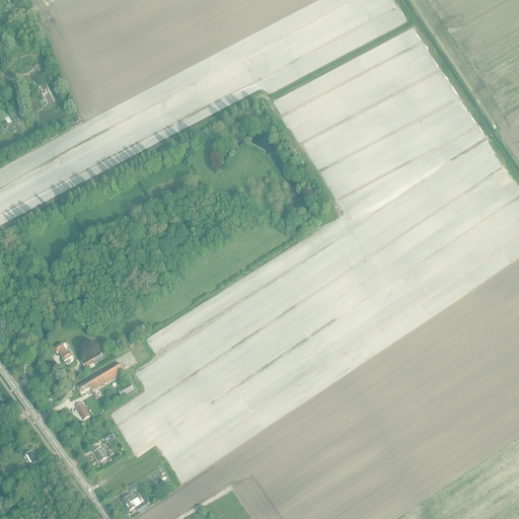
[(44,72),(36,65),(33,67),(40,75),(44,72)]
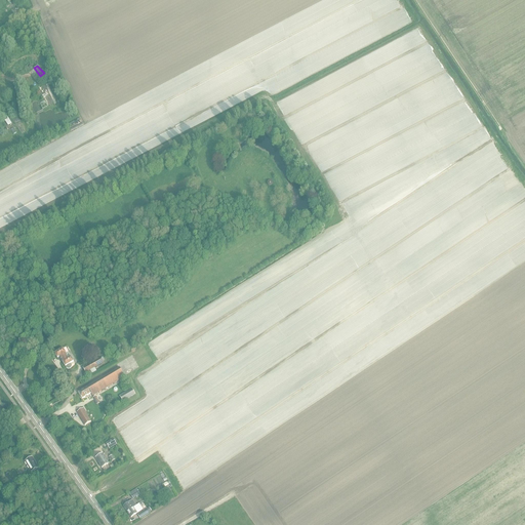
[(68,352),(66,354),(64,349),(54,354),(57,359),(61,357),(63,362),(66,367),(67,368),(68,369),(70,369),(71,368),(72,366),(72,365),(71,364),(74,362),(71,357),(68,352)]
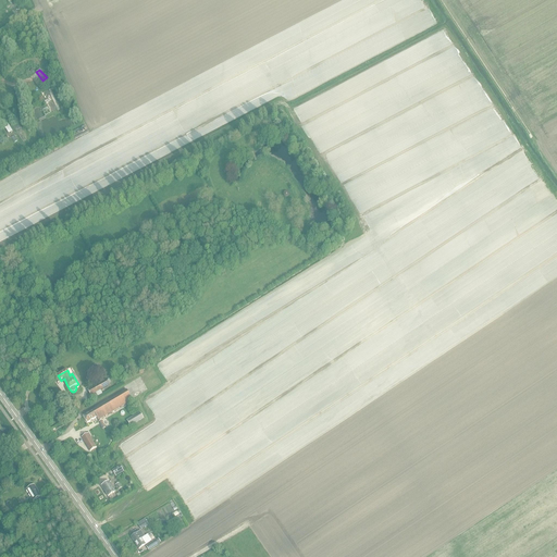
[(88,392),(93,399),(102,394),(101,391),(109,385),(108,384),(111,382),(109,379),(88,392)]
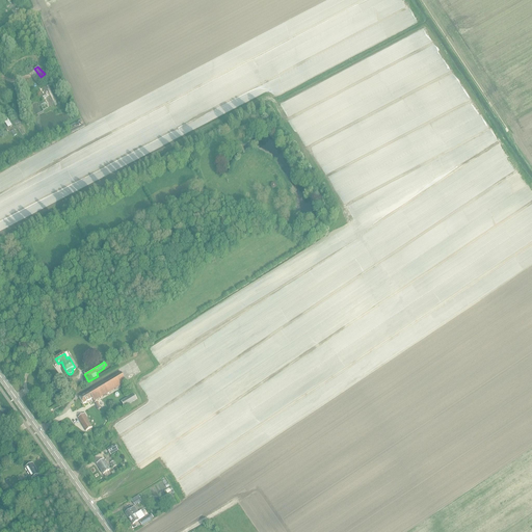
[(92,399),(94,402),(127,382),(121,373),(80,398),(83,404),(92,399)]
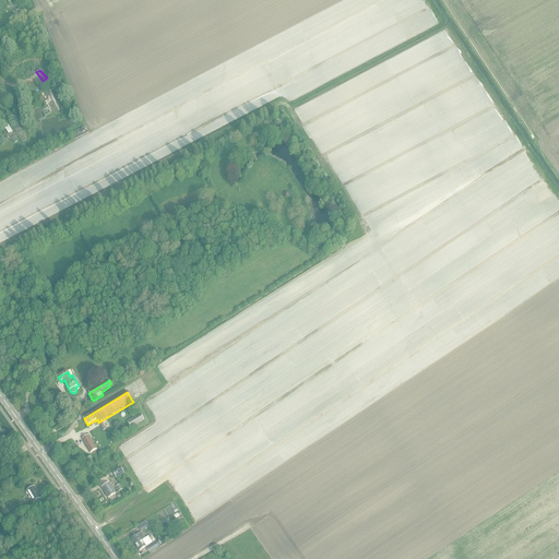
[(128,423),(131,429),(144,420),(141,415),(128,423)]
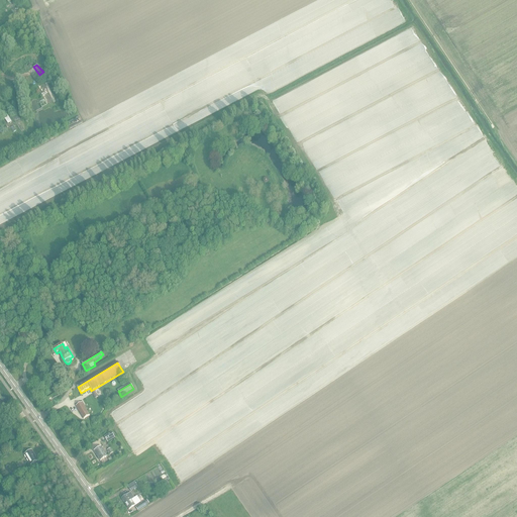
[(76,407),(84,420),(90,416),(82,403),(76,407)]
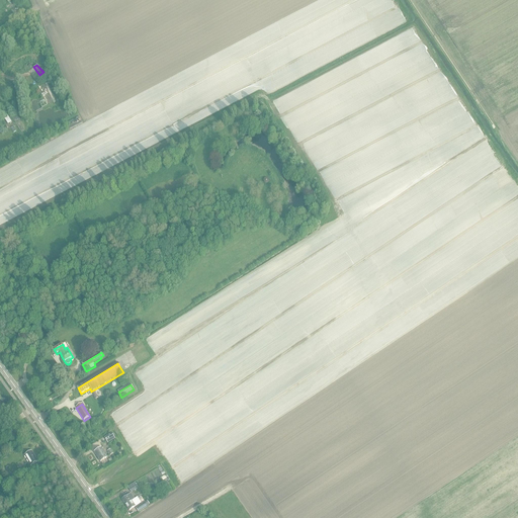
[(104,437),(108,443),(115,439),(111,433),(104,437)]
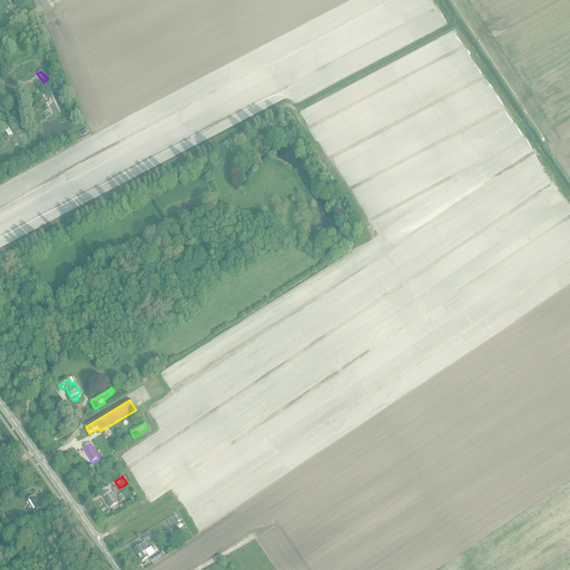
[(104,498),(110,508),(118,503),(111,493),(104,498)]
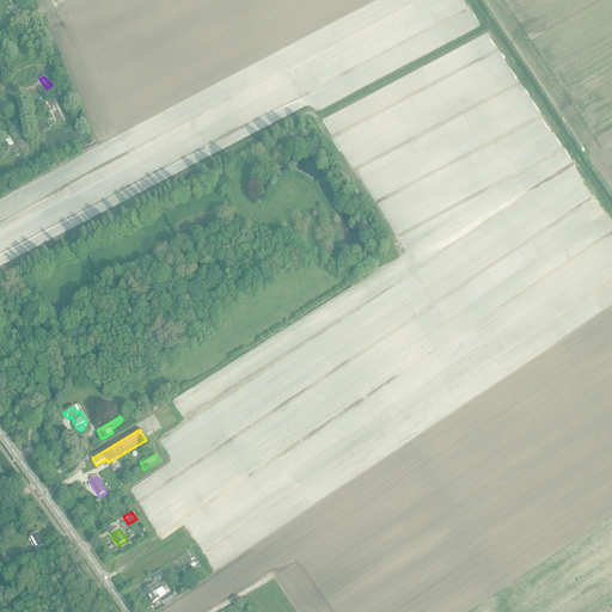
[(29,538),(36,550),(44,545),(37,533),(29,538)]
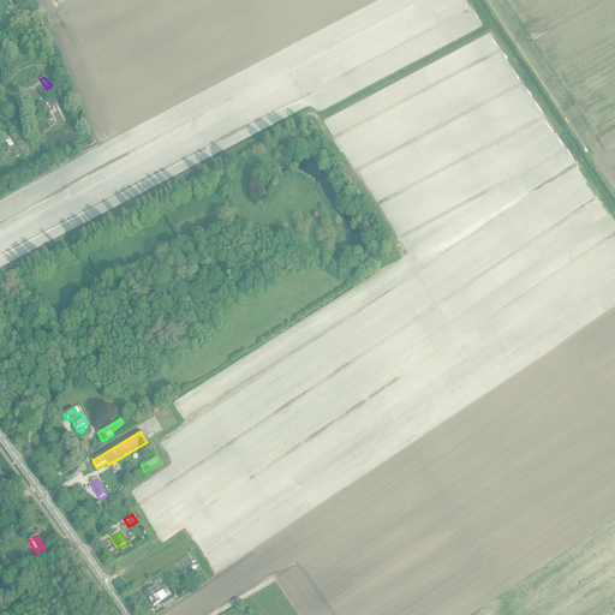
[(151,578),(155,585),(163,579),(159,573),(151,578)]
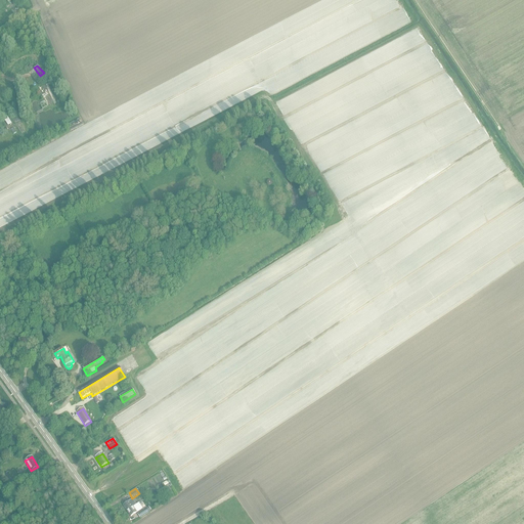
[(126,511),(136,505),(132,499),(129,501),(123,506),(126,511)]
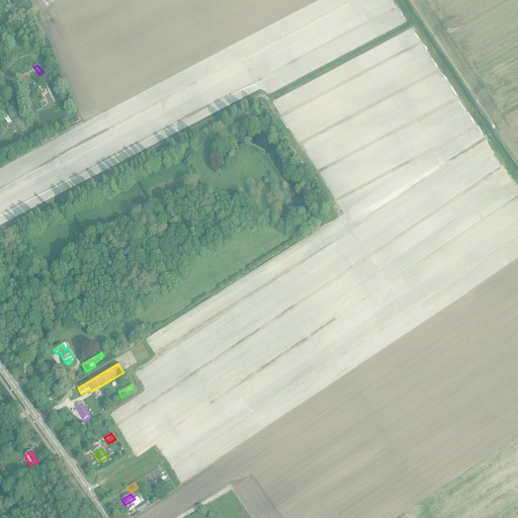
[(135,499),(124,505),(128,510),(141,502),(137,497),(135,499)]
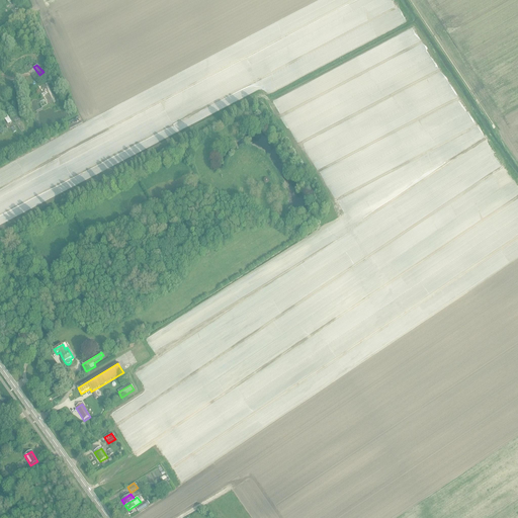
[(136,508),(139,512),(148,506),(145,502),(136,508)]
